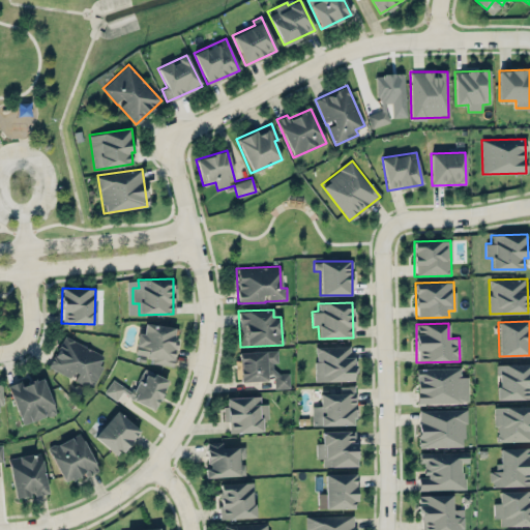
[(137,332),(135,354),(152,356),(151,363),(173,365),(177,327),(144,324),(143,333),(137,332)]
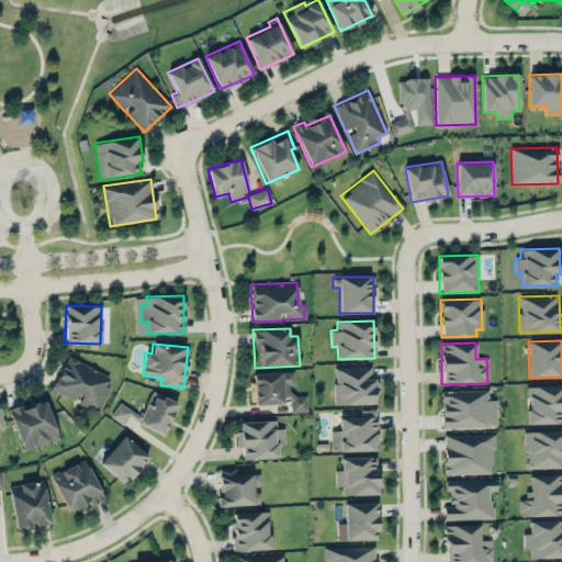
[(108,389),(104,386),(109,375),(66,357),(52,390),(77,401),(77,402),(98,412),(108,389)]
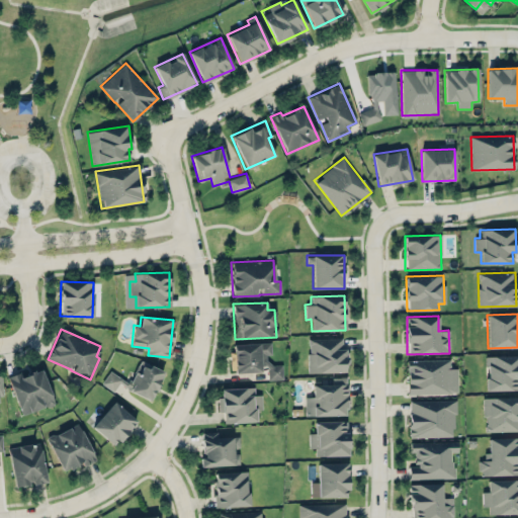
[(309,372),(345,371),(344,338),(308,338),(309,372)]
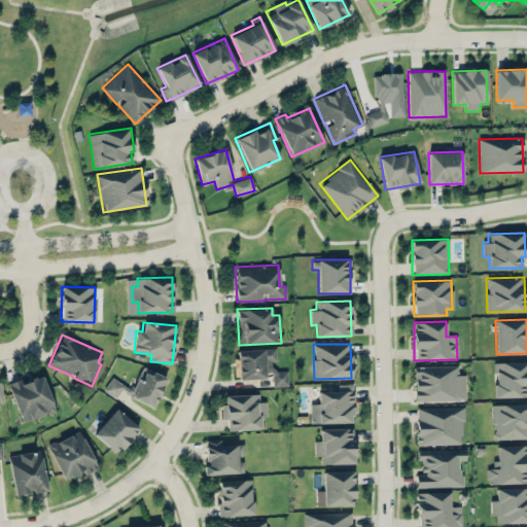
[(239,379),(272,377),(273,386),(287,386),(287,366),(276,366),(275,348),(237,350),(239,379)]
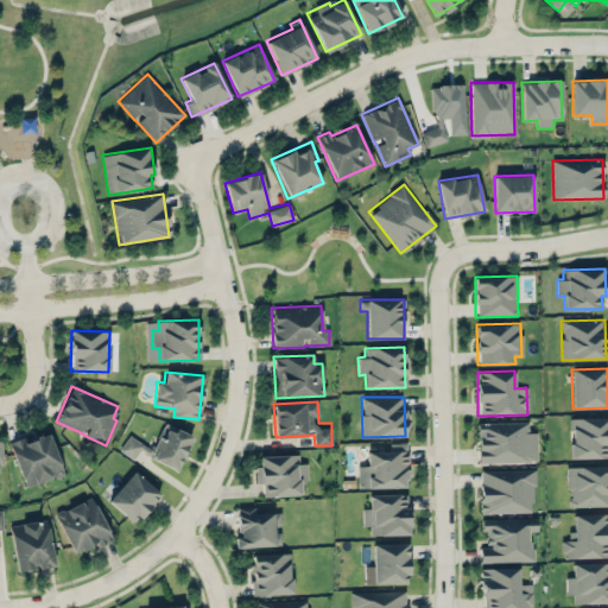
[(607,457),(607,439),(607,417),(570,418),(571,458),(607,457)]
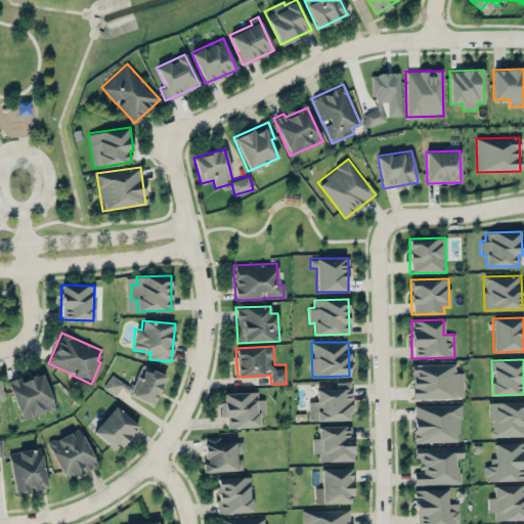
[(462,373),(455,373),(455,363),(411,364),(412,398),(463,398),(462,373)]
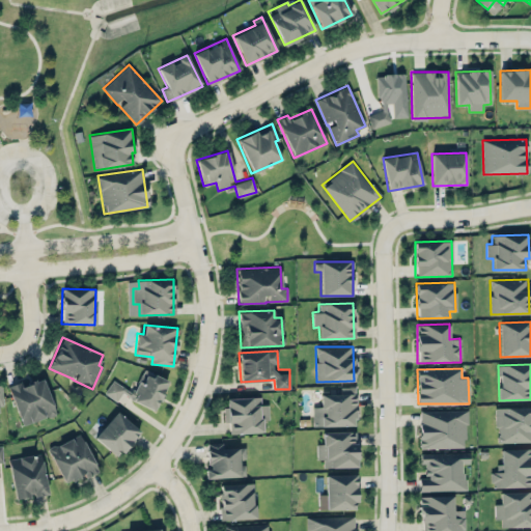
[(168,381),(144,369),(133,393),(124,389),(122,395),(155,410),(168,381)]
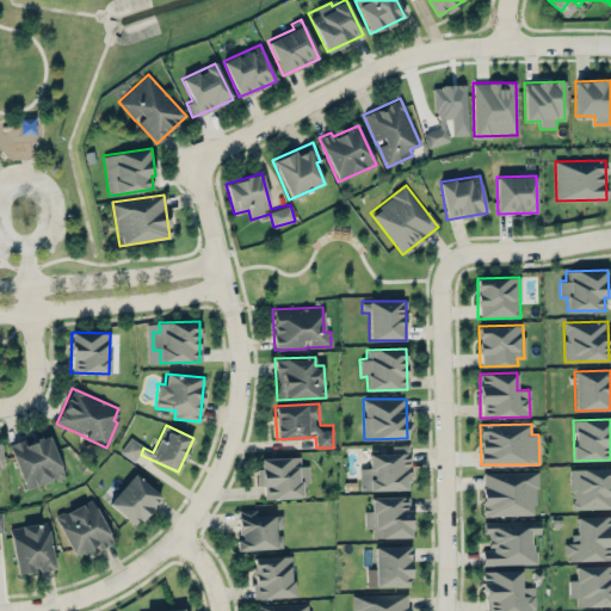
[(25,489),(63,475),(49,434),(26,442),(25,438),(10,443),(25,489)]
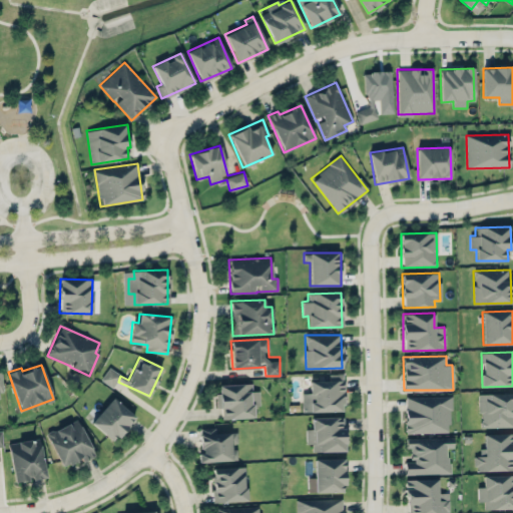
[(100,380),(112,388),(120,375),(108,367),(100,380)]
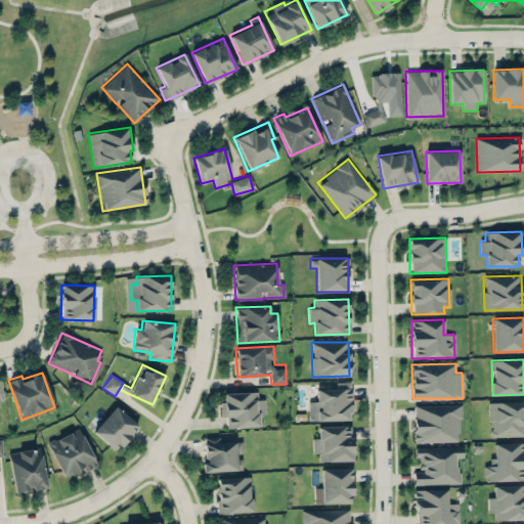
[(308,421),(351,420),(350,382),(336,382),(336,388),(316,388),(316,401),(308,401),(308,421)]
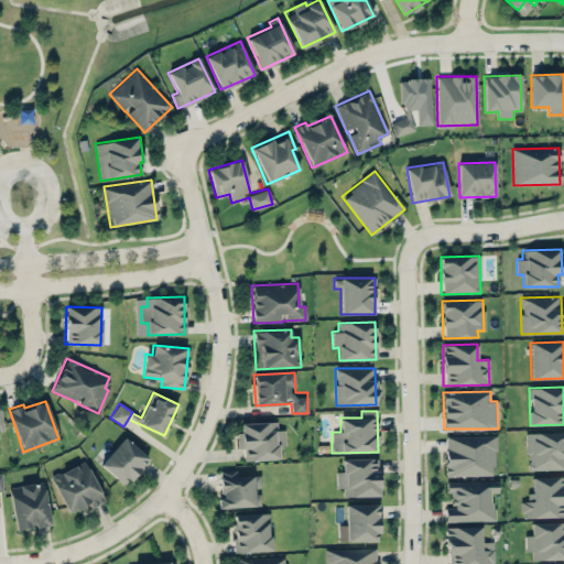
[(245,461),(279,458),(279,445),(285,445),(284,430),(277,430),(277,421),(238,423),(239,448),(243,448),(245,461)]
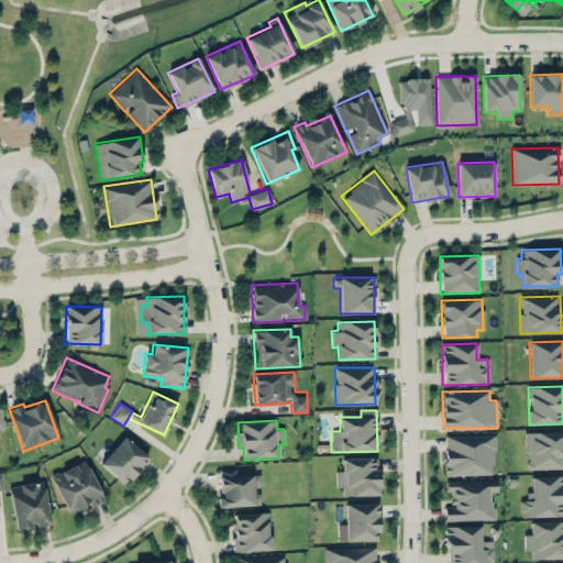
[(562,431),(525,432),(526,468),(562,467),(562,431)]
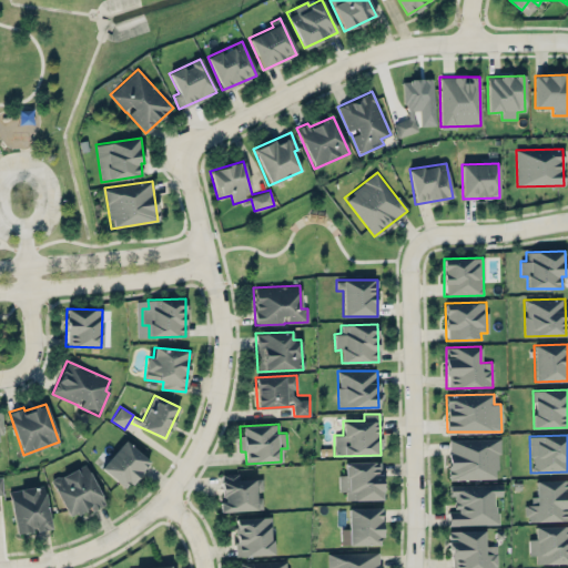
[(447,439),(448,479),(498,478),(498,438),(447,439)]
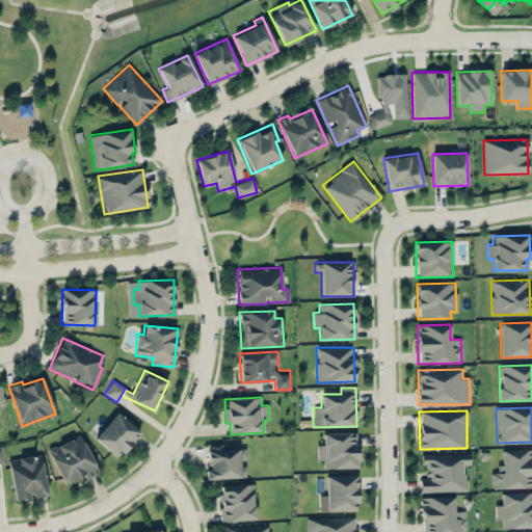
[(116,457),(139,432),(117,413),(95,437),(116,457)]
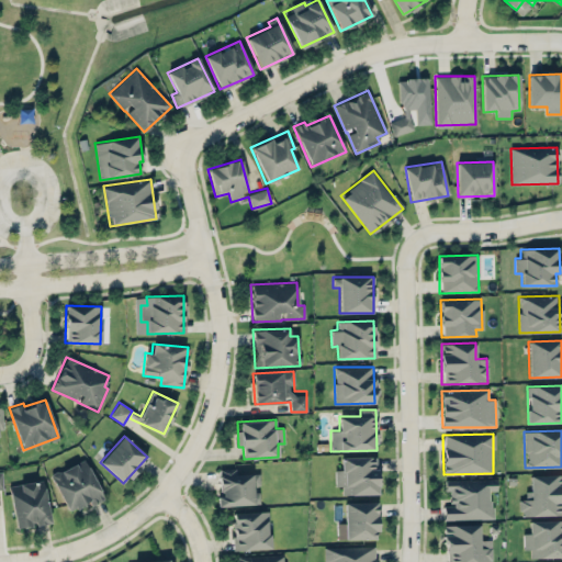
[(377,457),(341,457),(341,470),(335,470),(335,485),(341,485),(343,495),(378,494),(377,457)]
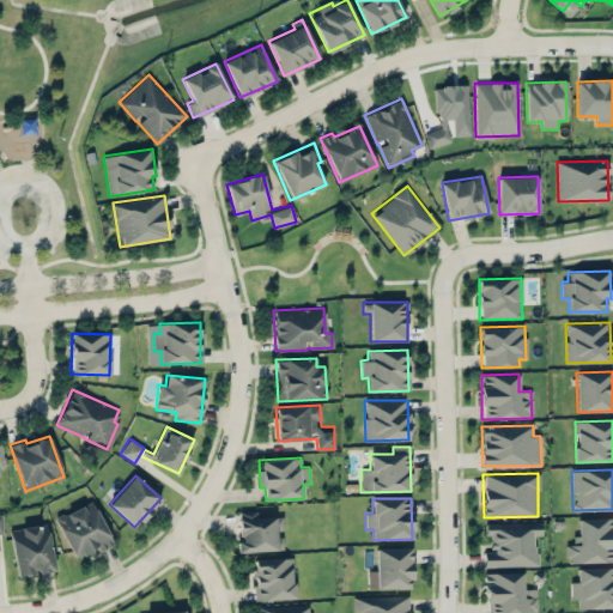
[(113,545),(92,501),(55,517),(73,557),(97,546),(99,551),(113,545)]
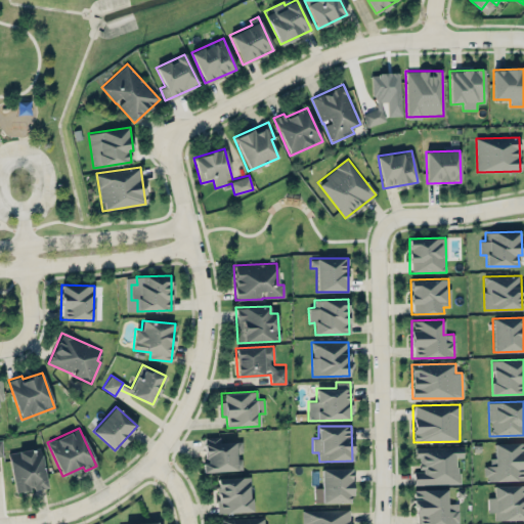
[(242,470),(242,456),(243,456),(242,441),(220,442),(219,437),(204,437),(205,463),(202,463),(203,472),(242,470)]
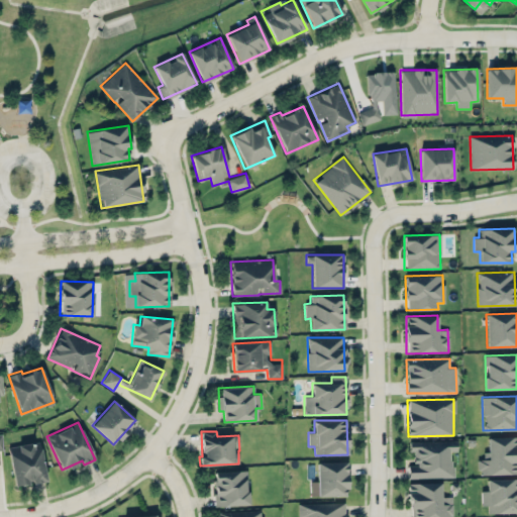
[(516,436),(487,437),(488,459),(479,459),(479,475),(516,473),(516,436)]
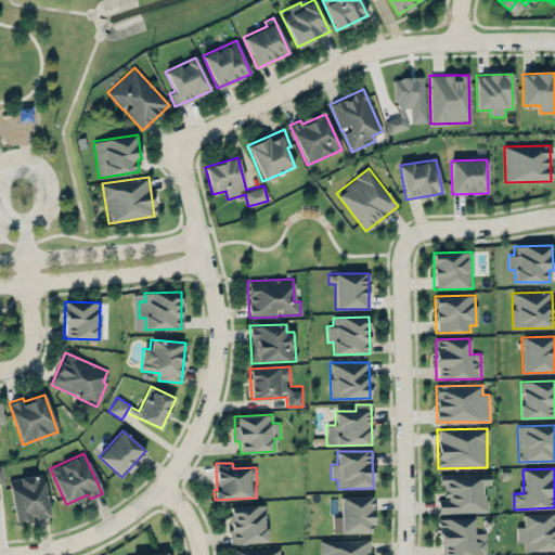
[(440,474),(440,486),(444,485),(446,499),(437,499),(438,513),(486,512),(485,485),(490,483),(490,473),(440,474)]
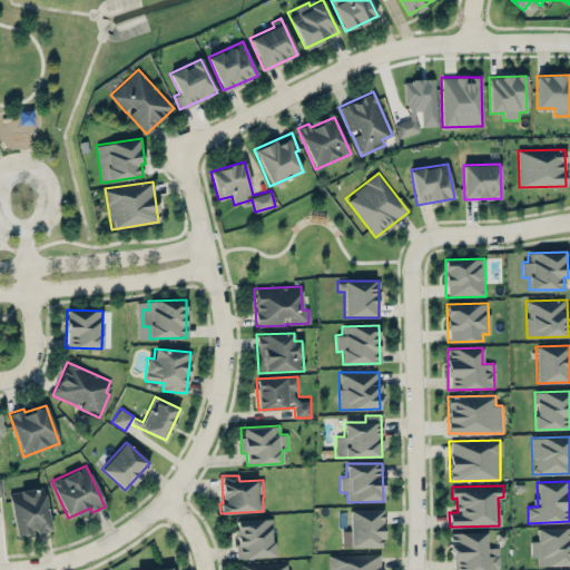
[(9,492),(16,536),(35,533),(35,532),(50,530),(45,487),(9,492)]
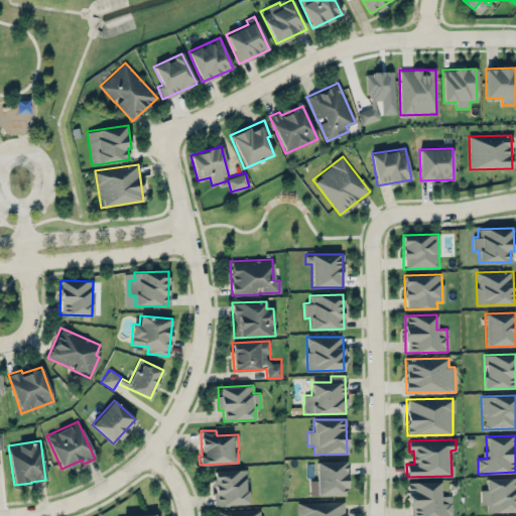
[(309,480),(309,495),(346,494),(345,461),(316,462),(316,480),(309,480)]
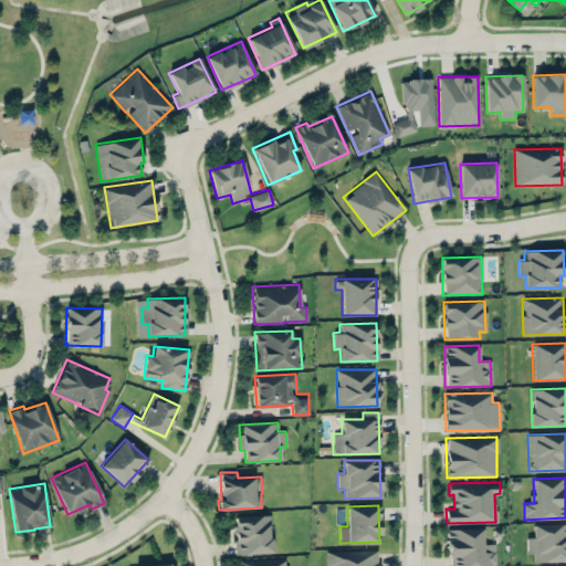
[(272,553),(270,514),(233,516),(236,554),(272,553)]
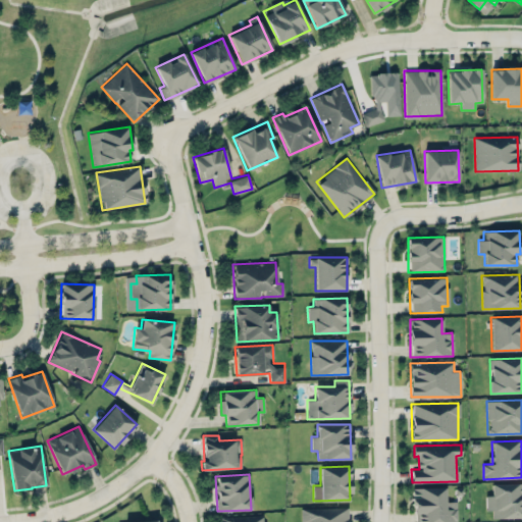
[(486,510),(492,510),(492,518),(521,517),(521,482),(491,483),(491,496),(485,496),(486,510)]
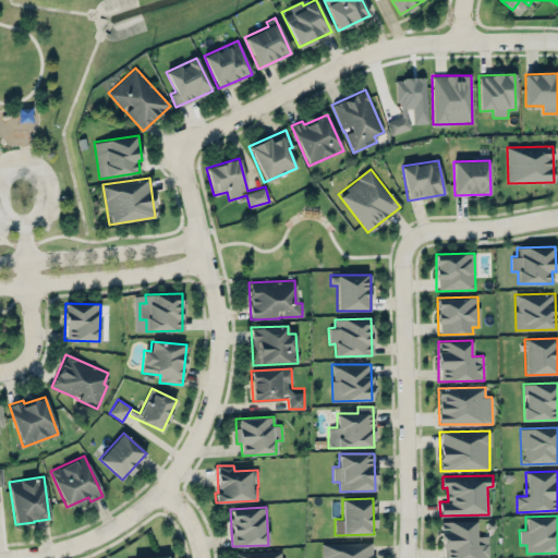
[(441,557),(487,557),(487,536),(475,536),(475,521),(441,521),(441,557)]
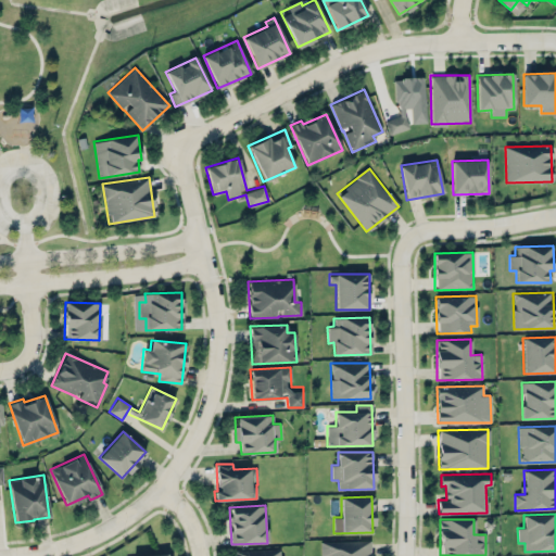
[(321,555),(370,555),(370,540),(321,541),(321,555)]
